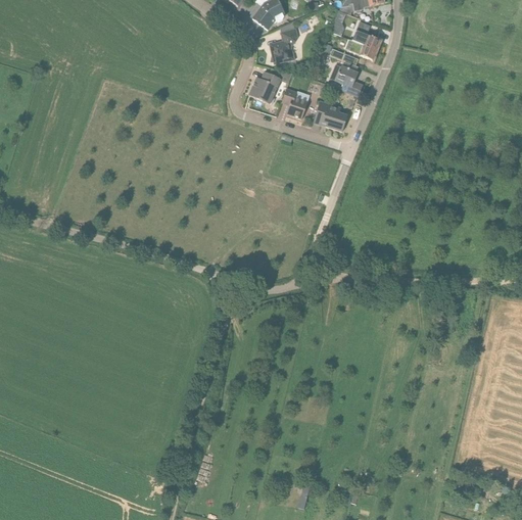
[(277,18),(277,19),(278,19),(279,20),(280,19),(281,19),(282,19),(283,18),(284,17),(284,16),(284,15),(286,14),(279,0),(256,0),(263,4),(253,17),(269,29),(275,19),(277,18)]
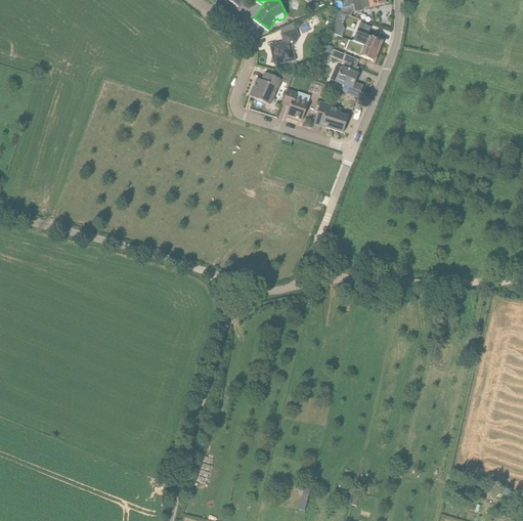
[(346,0),(342,6),(351,5),(350,3),(354,3),(355,10),(363,9),(362,7),(385,2),(385,0),(346,0)]
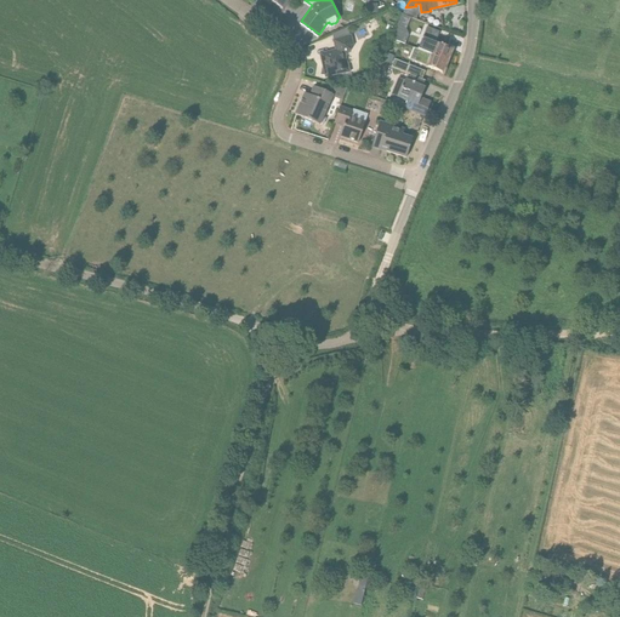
[(398,23),(393,36),(405,43),(409,33),(407,27),(398,23)]
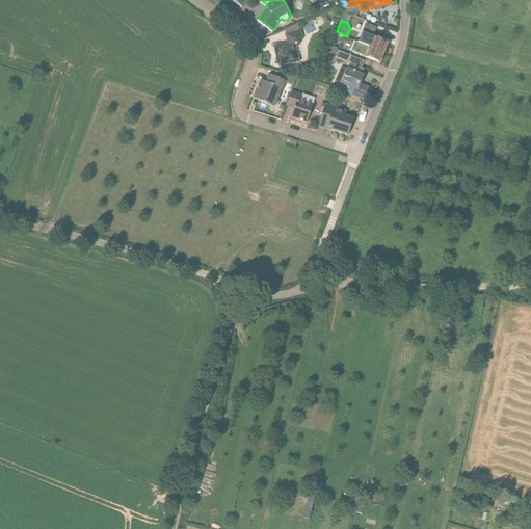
[(376,31),(377,24),(366,22),(365,29),(376,31)]
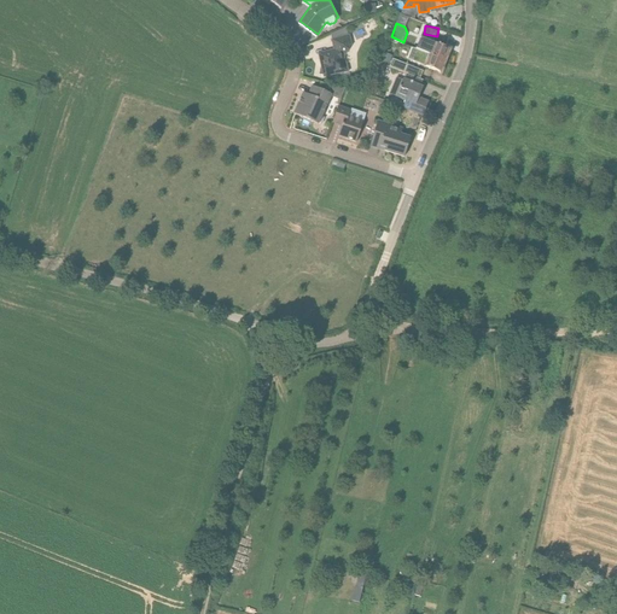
[(342,53),(351,44),(349,34),(333,37),(336,48),(321,52),(324,63),(321,71),(325,72),(339,69),(339,71),(349,69),(347,60),(344,60),(342,53)]
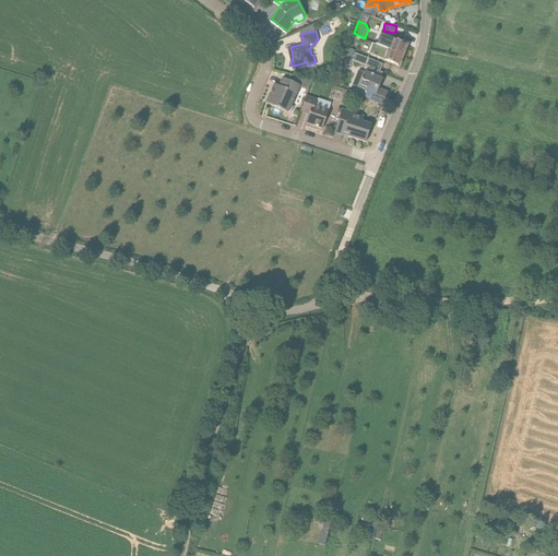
[(403,55),(407,43),(380,32),(376,42),(374,42),(372,44),(403,55)]
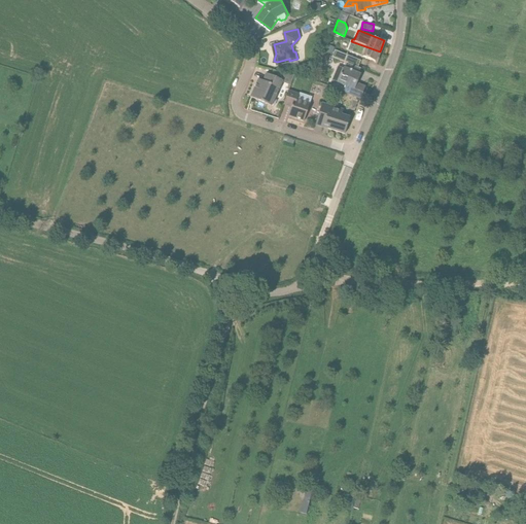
[(348,48),(376,60),(380,51),(351,41),(348,48)]
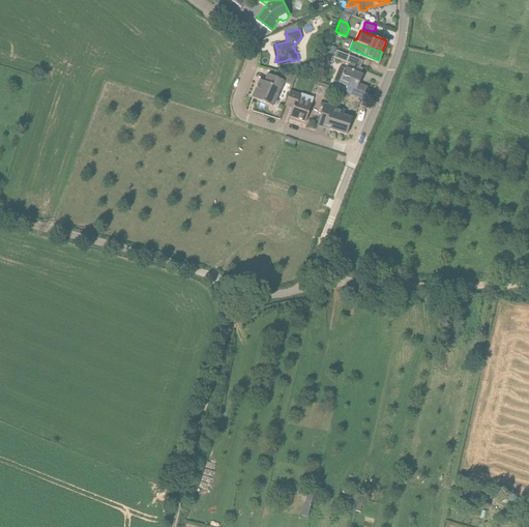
[(330,42),(327,52),(333,55),(338,46),(330,42)]
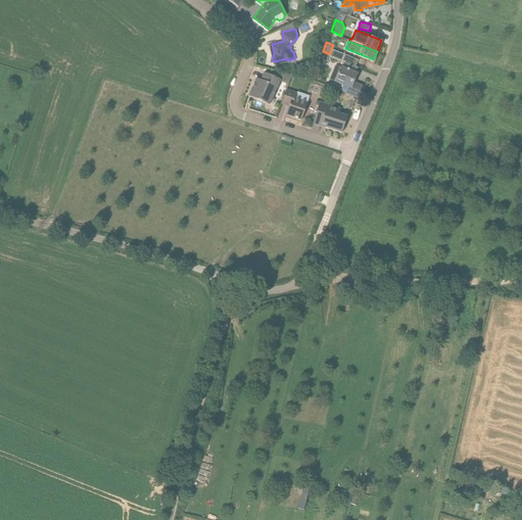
[(342,59),(345,52),(333,47),(330,54),(342,59)]
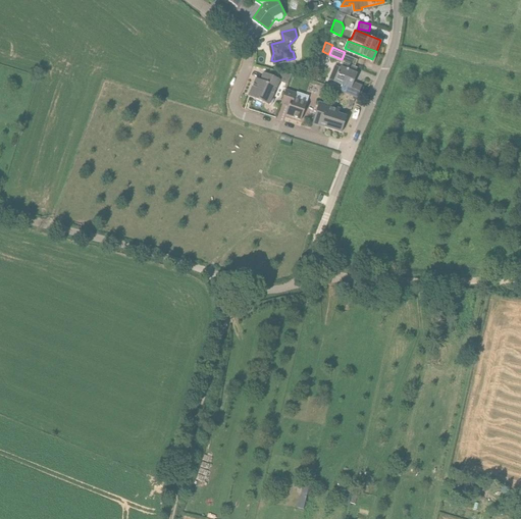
[(358,96),(358,95),(362,85),(354,81),(357,72),(341,65),(341,64),(335,62),(329,78),(334,80),(334,81),(343,84),(341,89),(358,96)]
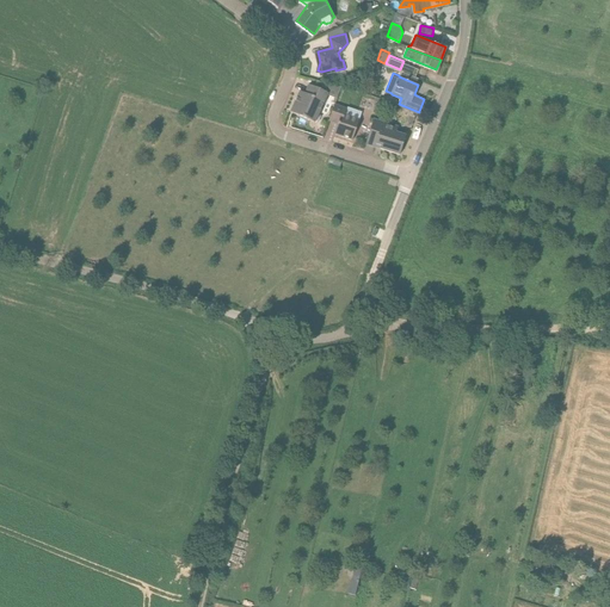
[(315,121),(328,91),(309,82),(306,92),(301,90),(291,110),(315,121)]
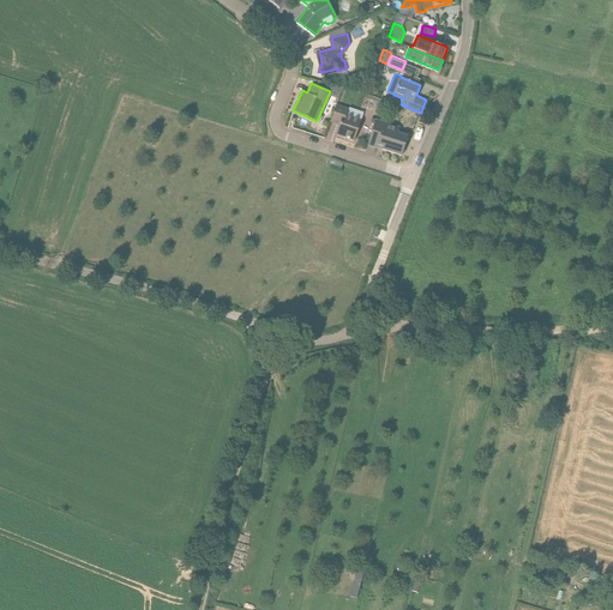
[(355,138),(361,119),(347,114),(349,107),(336,103),(331,119),(341,122),(337,132),(355,138)]
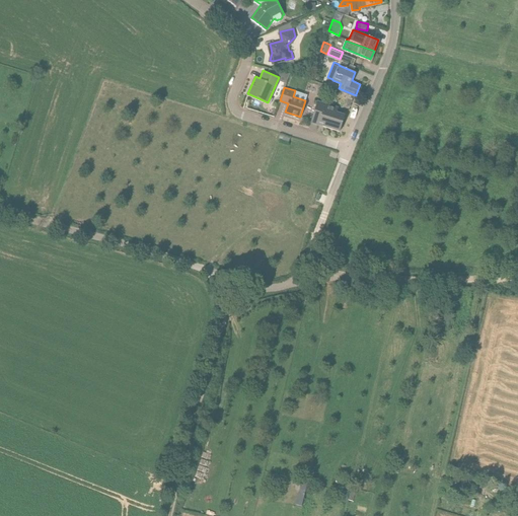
[(311,121),(319,123),(340,130),(345,114),(337,112),(339,105),(318,99),(317,101),(311,121)]
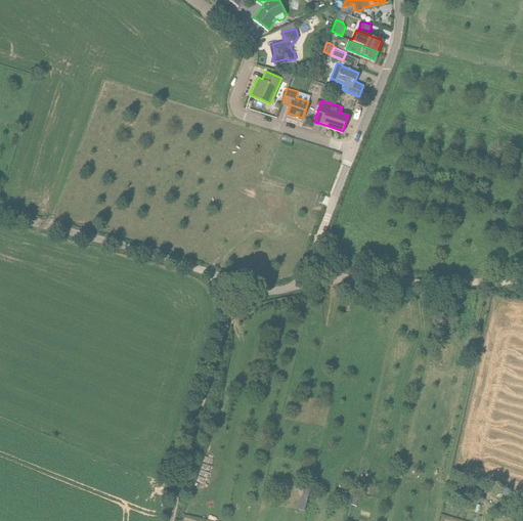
[(282,133),(280,139),(291,142),(293,136),(282,133)]
